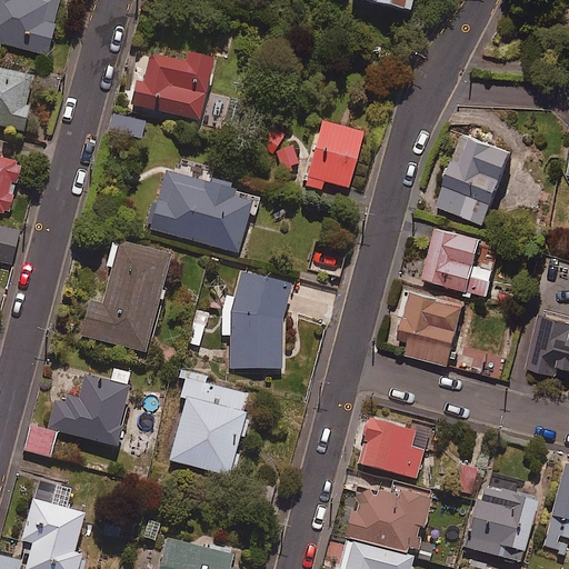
[(0,0),(0,42),(46,55),(59,0),(0,0)]
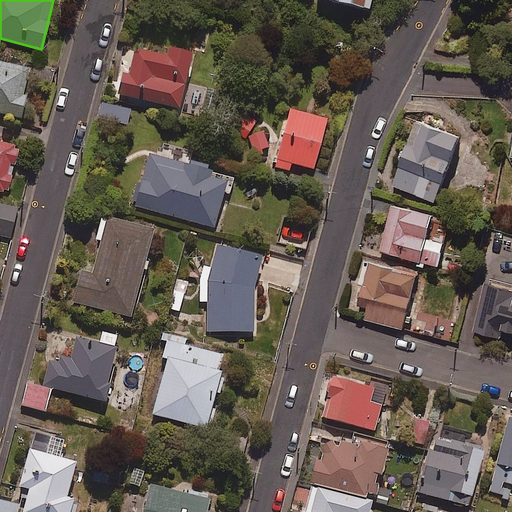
[(369,0),(336,0),(367,9),(369,0)]
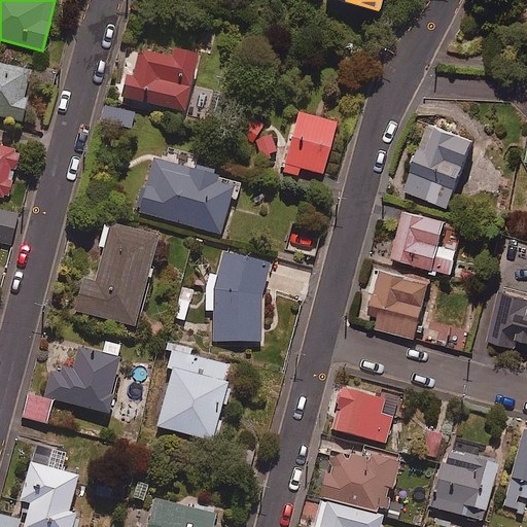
[(170,46),(168,55),(133,45),(119,94),(182,111),(198,54),(170,46)]
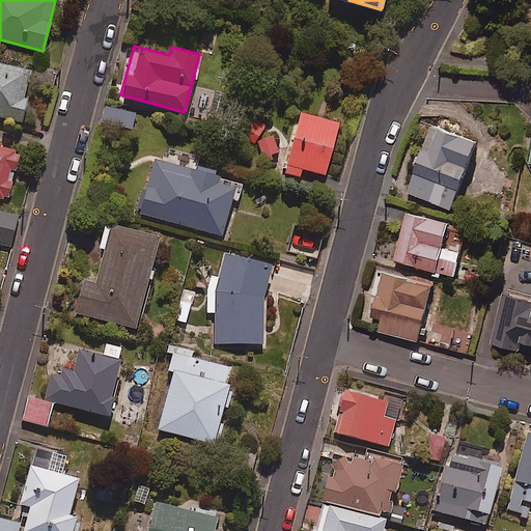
[(30,71),(0,62),(0,116),(18,120),(30,71)]
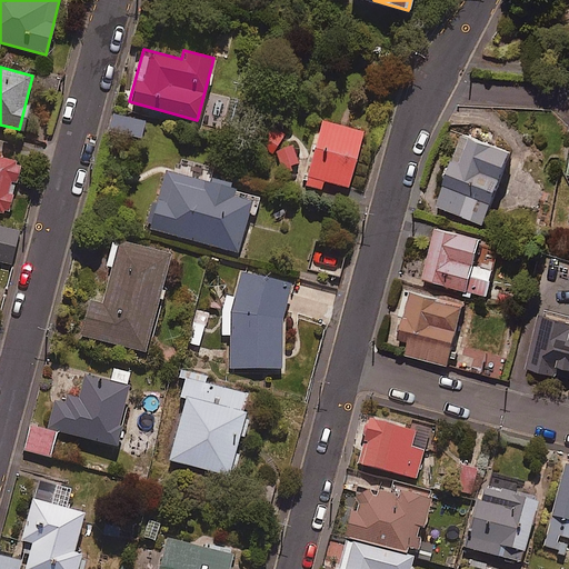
[(145,120),(116,115),(112,130),(140,137),(145,120)]
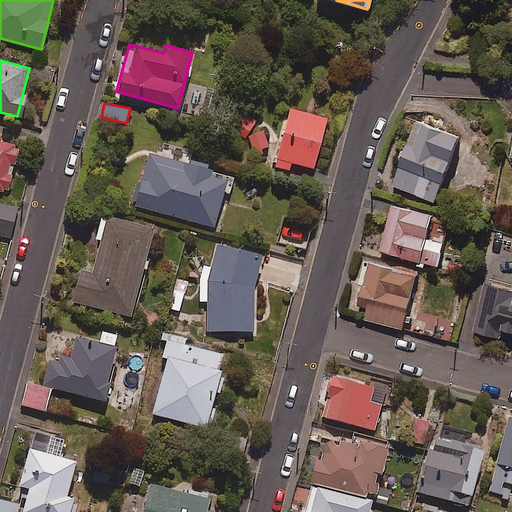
[(326,118),(288,108),(274,167),(289,170),(291,163),(314,168),(326,118)]
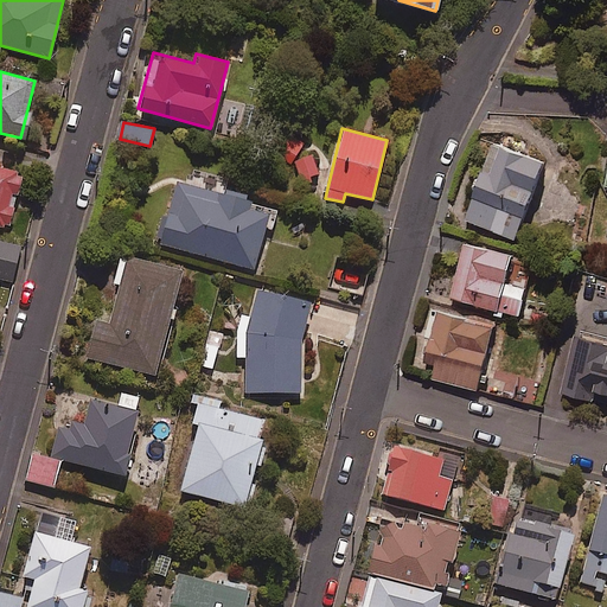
[(547,157),(497,139),(466,218),(516,237),(547,157)]
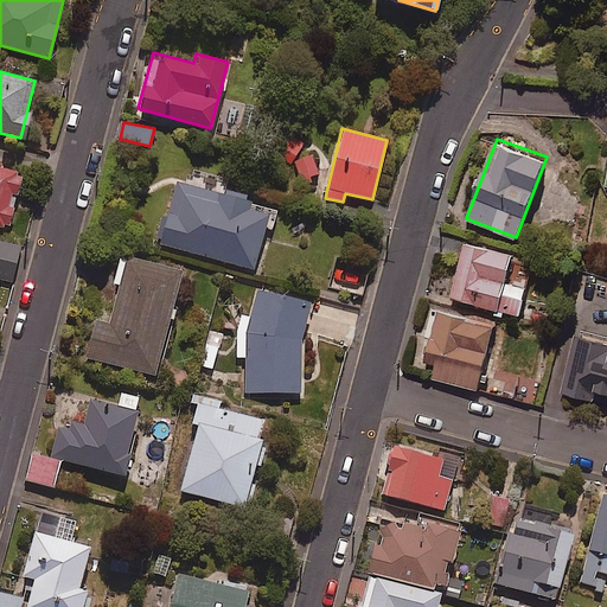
[(21,171),(0,165),(0,225),(7,228),(21,171)]
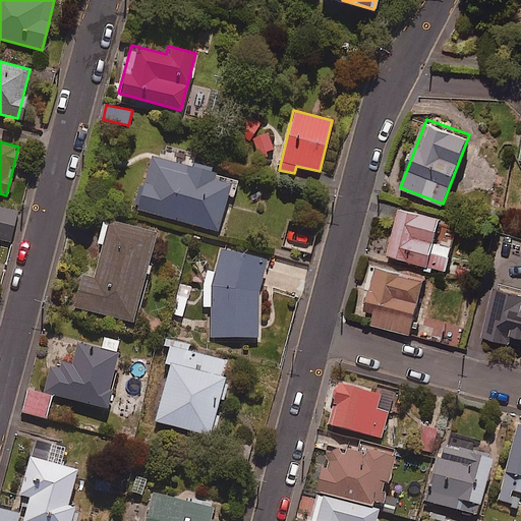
[(220,232),(234,180),(218,175),(220,168),(151,150),(134,209),(220,232)]
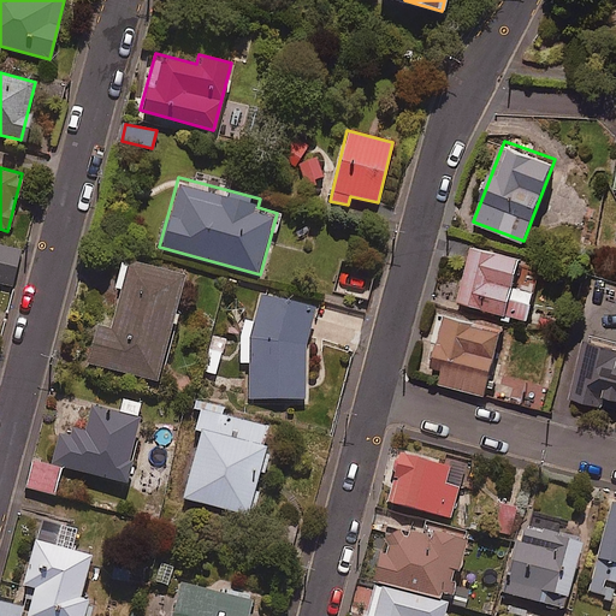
[(521,256),(473,242),(456,298),(527,319),(535,290),(514,284),(521,256)]
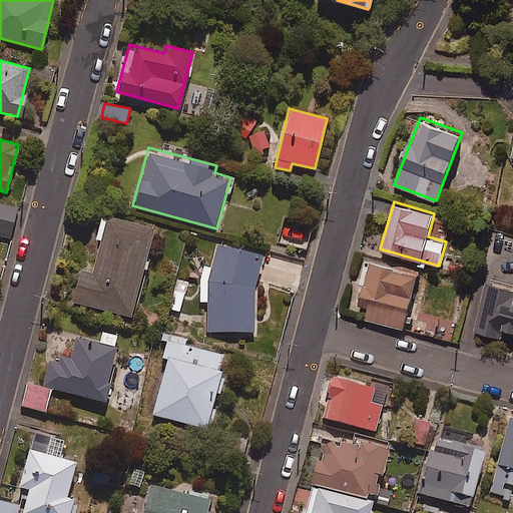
[(17,208),(0,203),(0,235),(9,238),(17,208)]
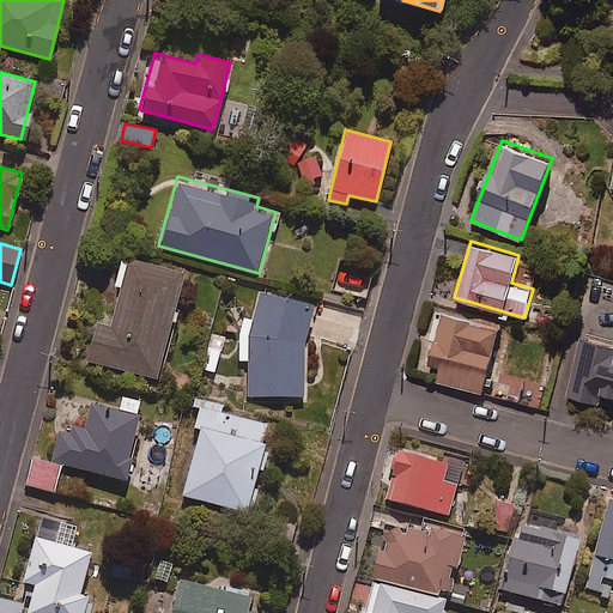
[(113,286),(117,289),(98,362),(156,377),(183,274),(126,259),(125,262),(120,260),(113,286)]
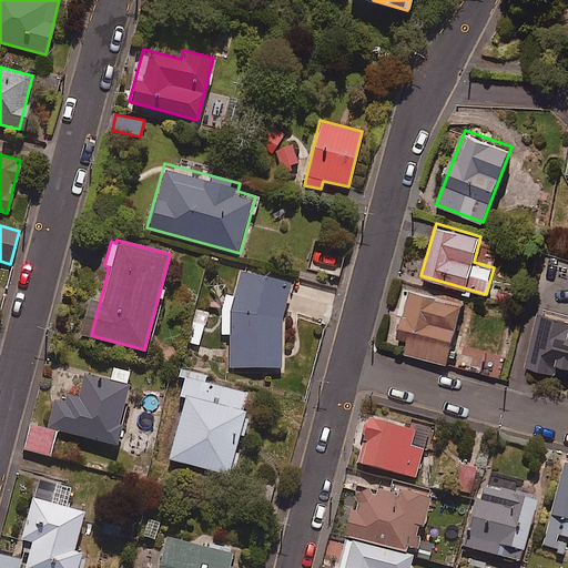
[(292,282),(241,270),(234,295),(224,292),(221,310),(222,334),(230,334),(231,367),(283,366),(282,320),(292,282)]
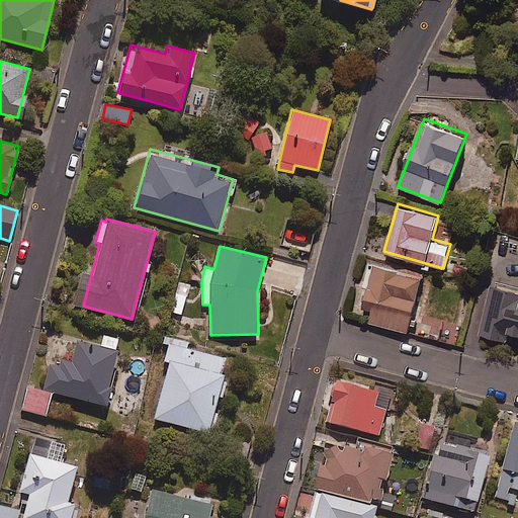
[(423,275),(375,262),(361,310),(372,313),(370,321),(407,331),(423,275)]
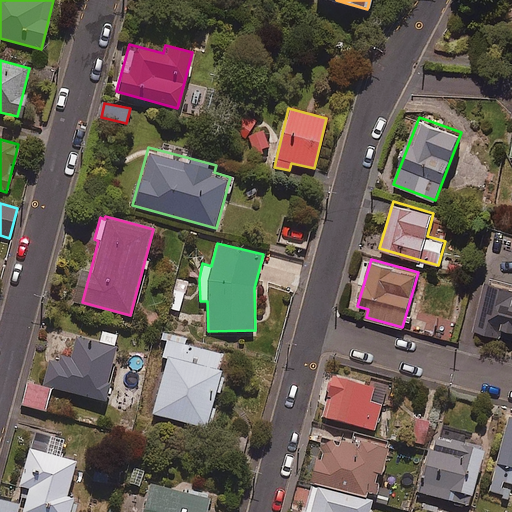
[(511,284),(482,276),(469,326),(511,337),(511,284)]
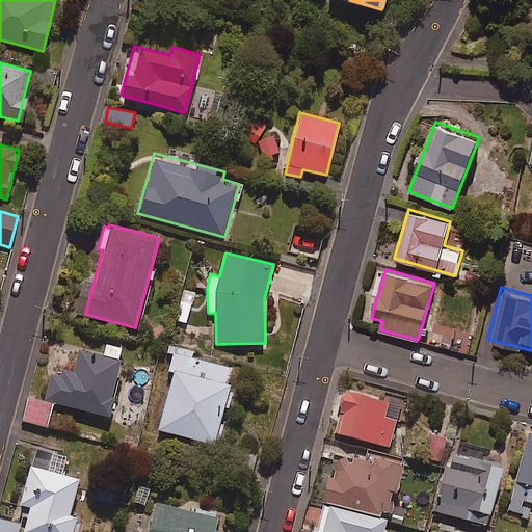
[(193,292),(184,290),(177,321),(187,323),(193,292)]
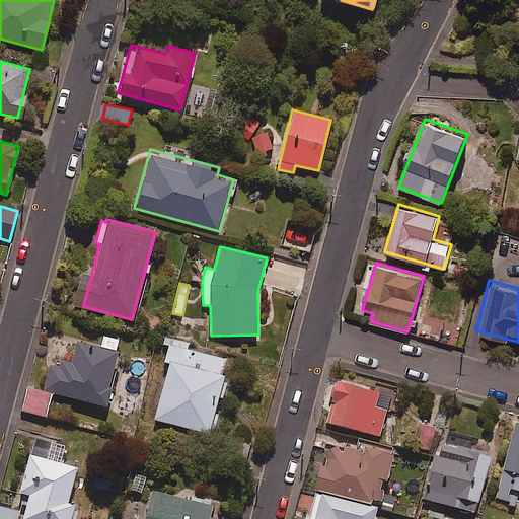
[(100,346),(57,334),(43,389),(104,405),(122,341),(103,336),(100,346)]
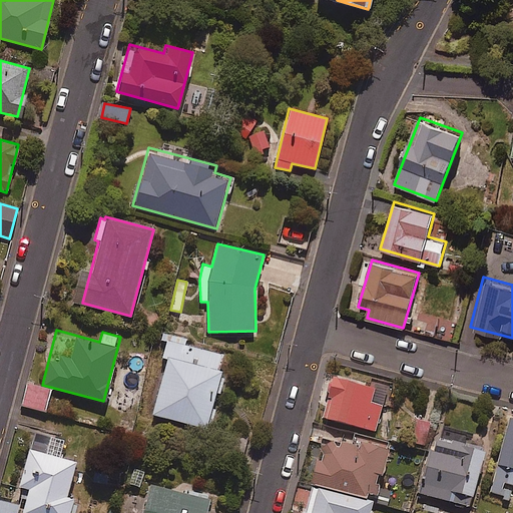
[(225,356),(167,341),(163,357),(167,358),(152,415),(206,428),(225,356)]
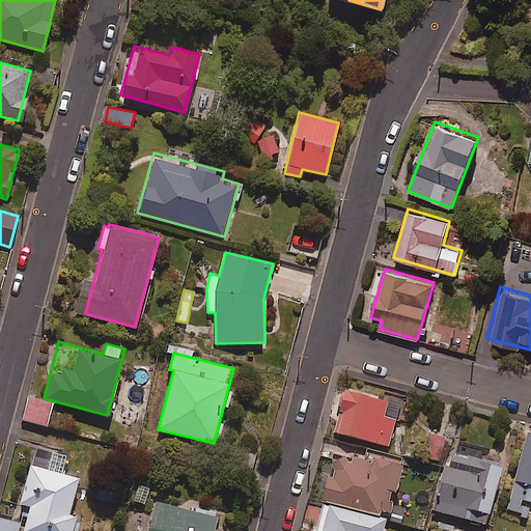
[(399,402),(343,388),(333,431),(389,446),(399,402)]
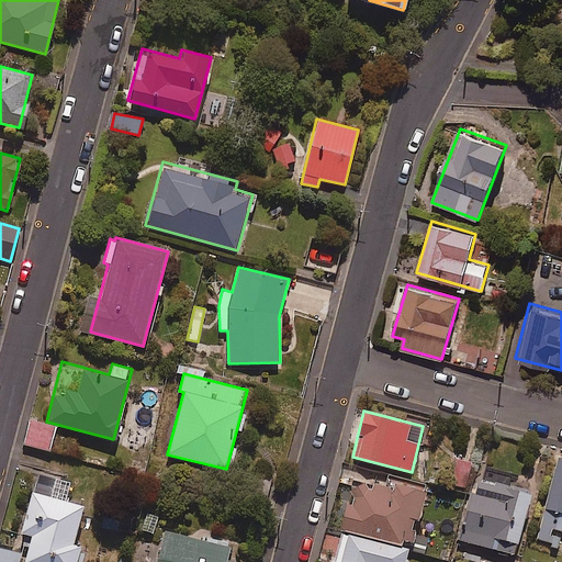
[(56,428),(31,420),(24,445),(49,451),(56,428)]
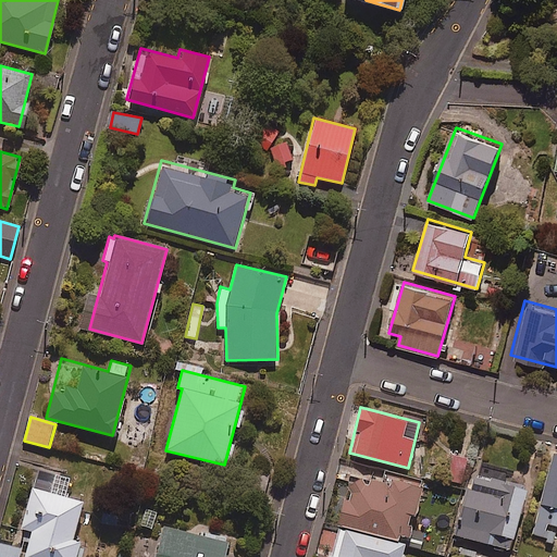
[(473,445),(455,440),(446,468),(465,473),(473,445)]
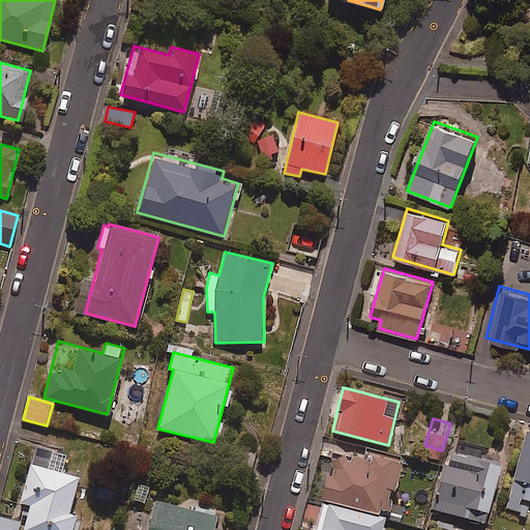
[(529,427),(528,427),(505,508),(529,514),(529,513),(529,427)]
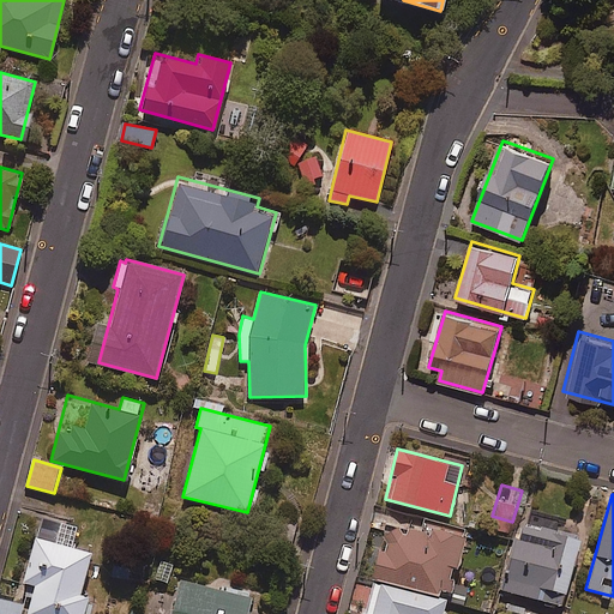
[(64,525),(40,519),(23,582),(35,585),(26,613),(84,613),(89,597),(79,594),(90,553),(59,545),(64,525)]
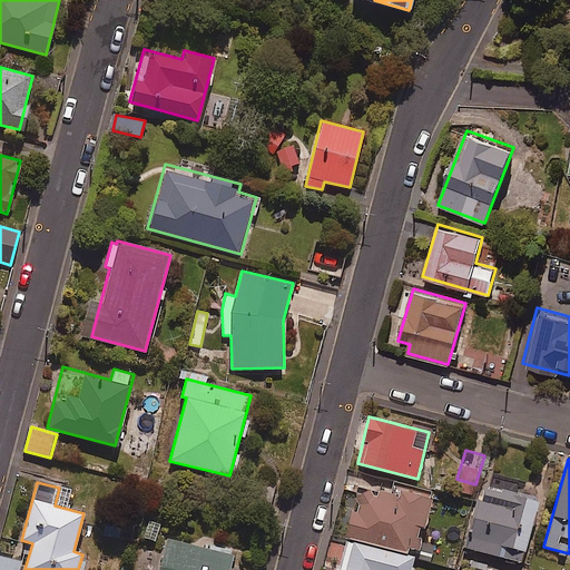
[(401,495),(356,484),(344,533),(414,551),(420,527),(424,528),(432,499),(402,491),(401,495)]
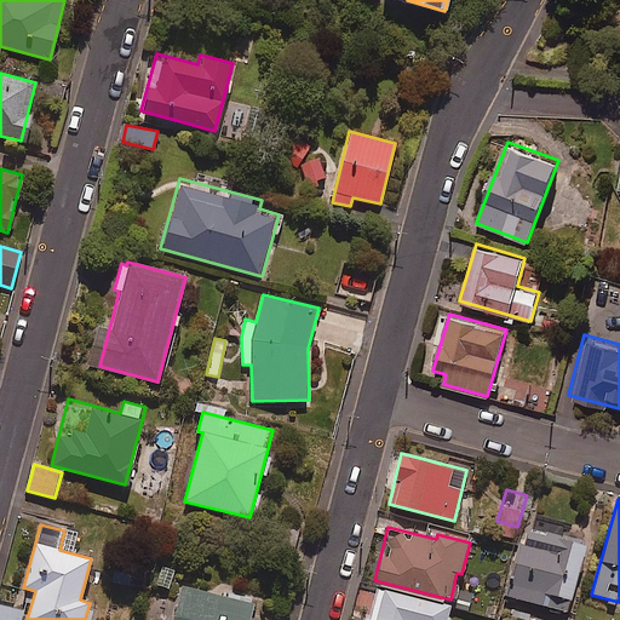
[(586,543),(528,527),(509,596),(568,612),(586,543)]
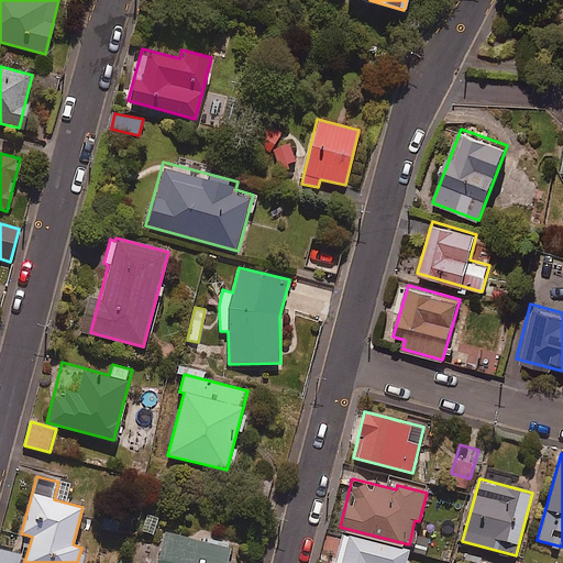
[(225,562),(230,548),(165,531),(157,562),(225,562)]
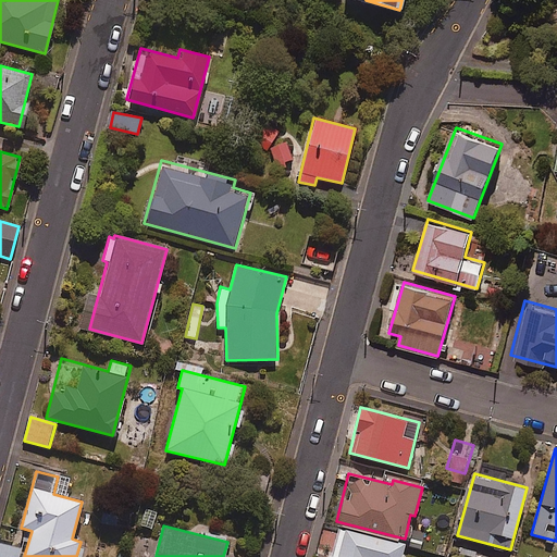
[(399,556),(404,545),(335,528),(327,556),(399,556)]
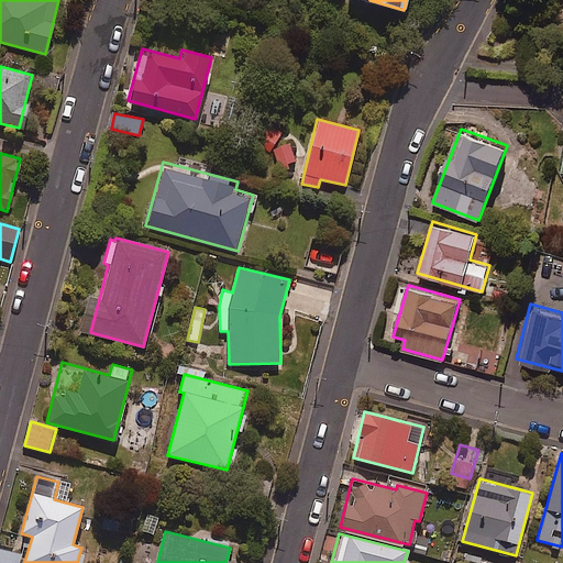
[(18,562),(21,553),(0,549),(0,562),(18,562)]
